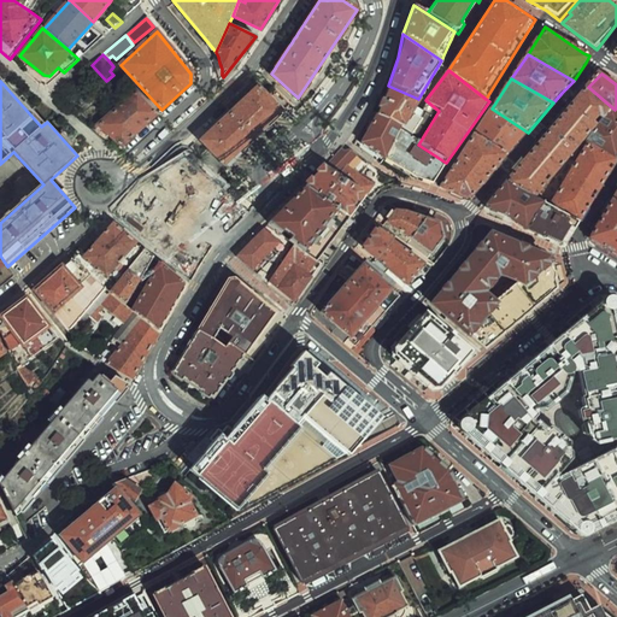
[(388,86),(374,116),(412,141),(422,122),(413,115),(418,99),(388,86)]
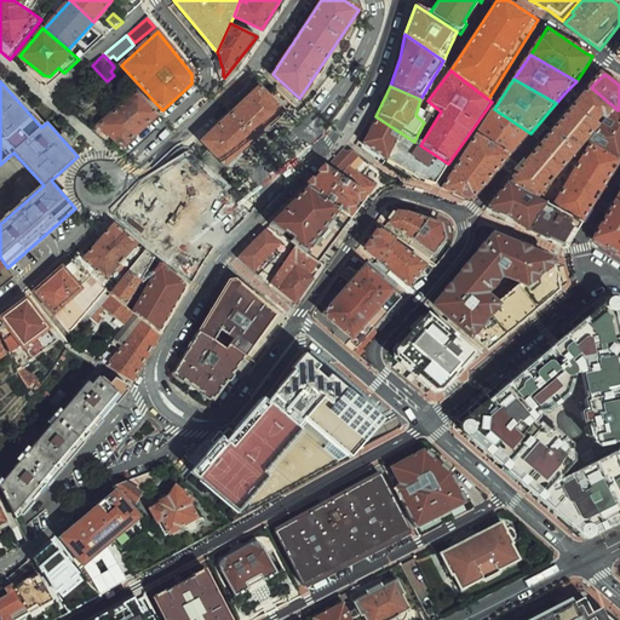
[(200,160),(218,176),(282,110),(259,87),(202,142),(210,150),(200,160)]
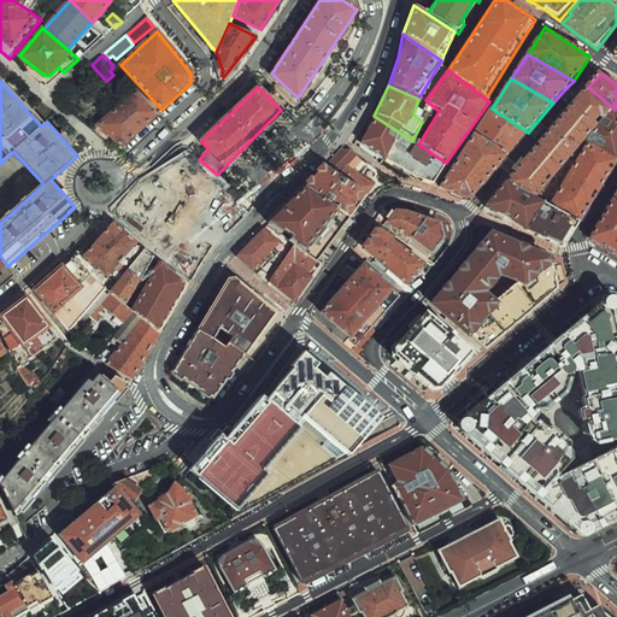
[(615,110),(588,87),(570,107),(530,157),(507,183),(538,199),(615,110)]
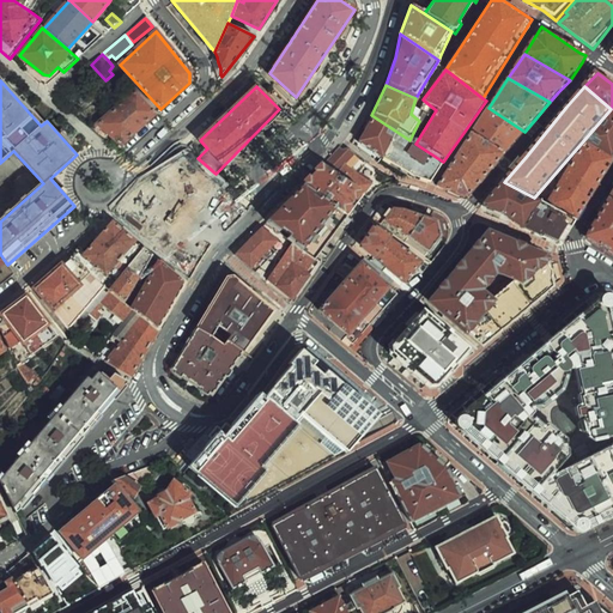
[(105,110),(87,126),(96,134),(104,126),(121,145),(156,113),(135,91),(110,115),(105,110)]
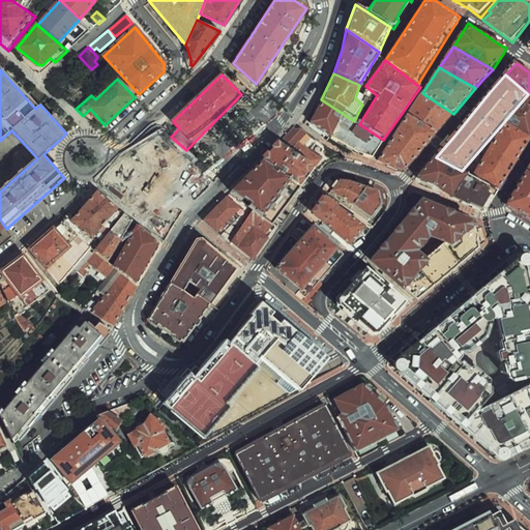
[(453,114),(422,93),(408,117),(437,137),(443,126),(447,122),(453,114)]
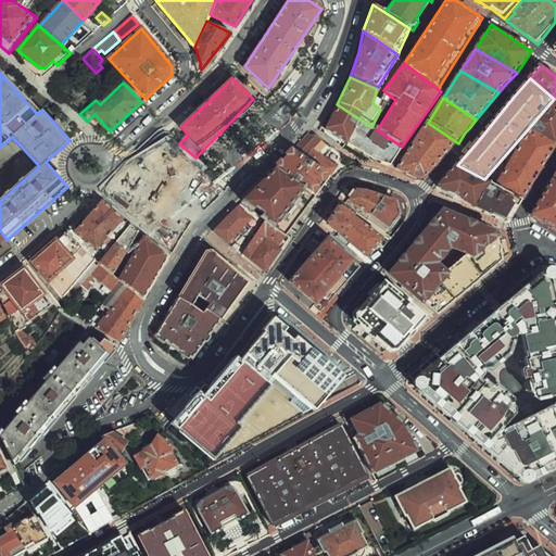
[(555,146),(555,100),(554,99),(532,129),(555,146)]
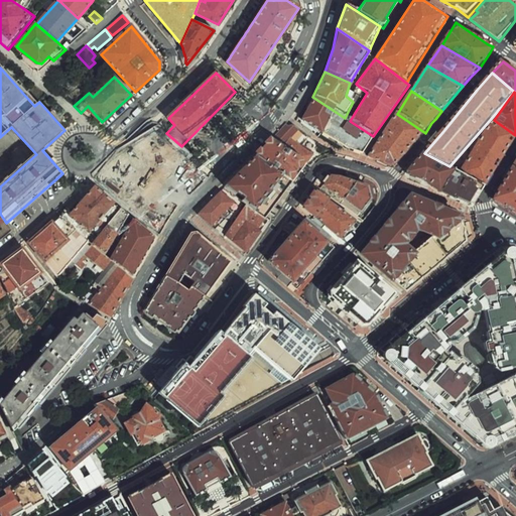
[(345,118),(312,97),(300,121),(327,139),(358,159),(373,136),(350,121),(345,118)]
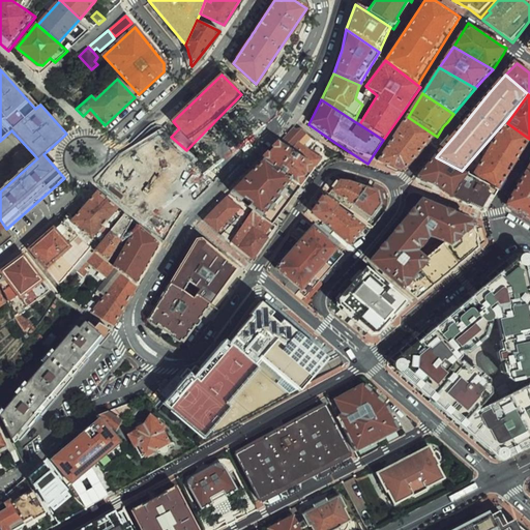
[(437,137),(408,117),(377,162),(385,169),(395,174),(402,174),(407,172),(416,160),(421,153),(428,146),(437,137)]
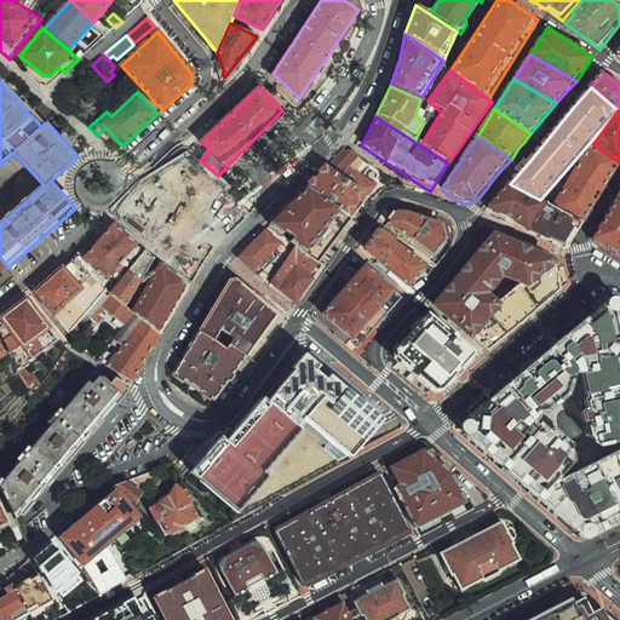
[(583,228),(619,165),(619,162),(593,144),(552,206),(567,217),(583,228)]
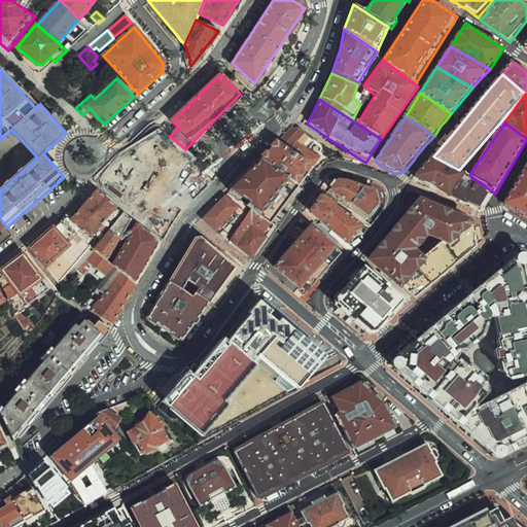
[(278,142),(313,166),(319,157),(295,141),(306,132),(300,128),(295,129),(292,127),(278,142)]
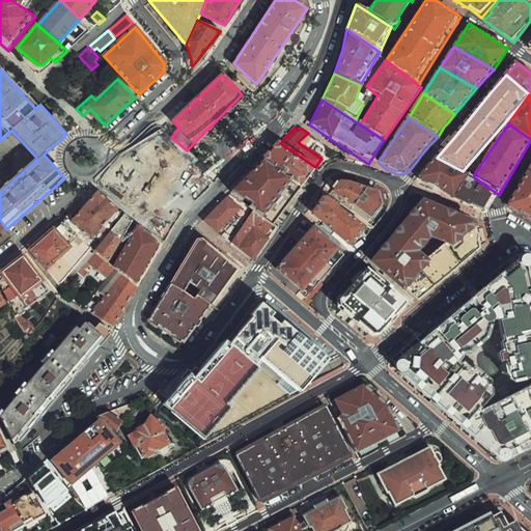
[(160,134),(102,188),(109,195),(154,233),(203,172),(160,134)]
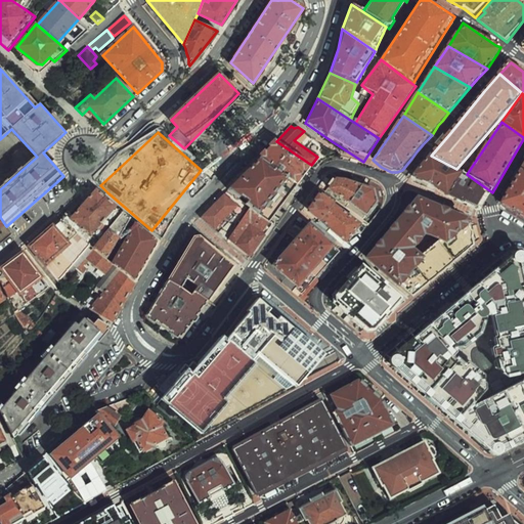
[(260,158),(296,184),(304,174),(311,165),(276,141),(260,158)]
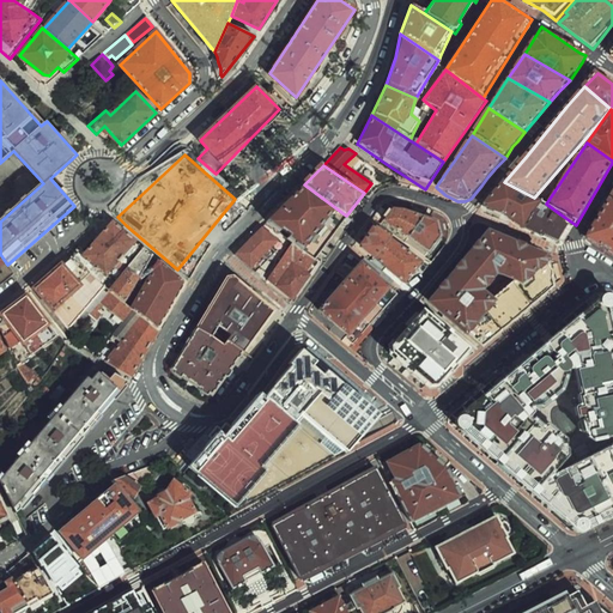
[(503,186),(486,212),(525,231),(541,201),(534,198),(504,182),(503,186)]
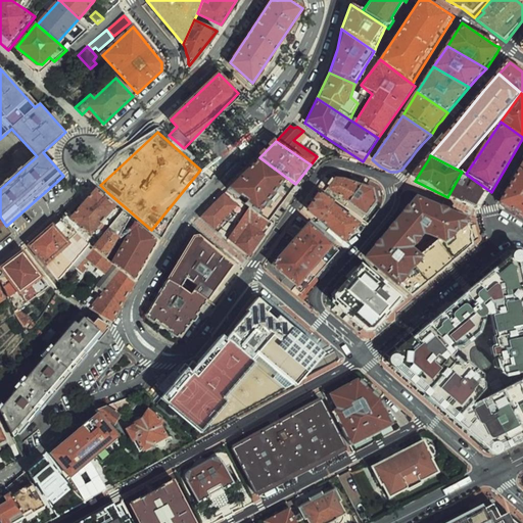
[(295,184),(259,157),(228,190),(249,206),(271,224),(295,184)]
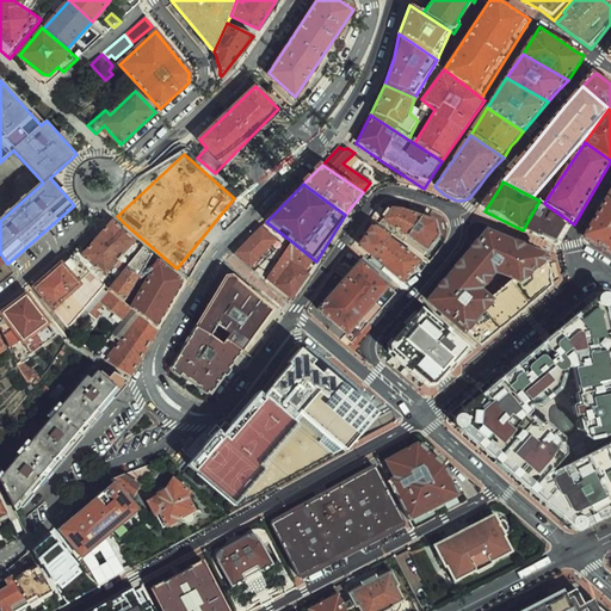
[(610,196),(584,240),(590,244),(610,257),(610,196)]
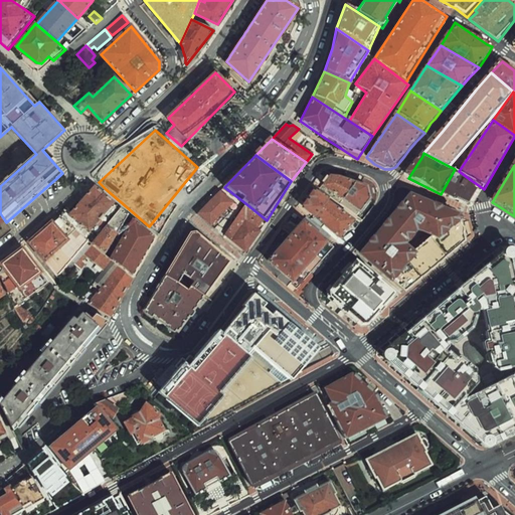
[(455,169),(441,194),(454,203),(469,213),(484,189),(471,180),(459,171),(455,169)]
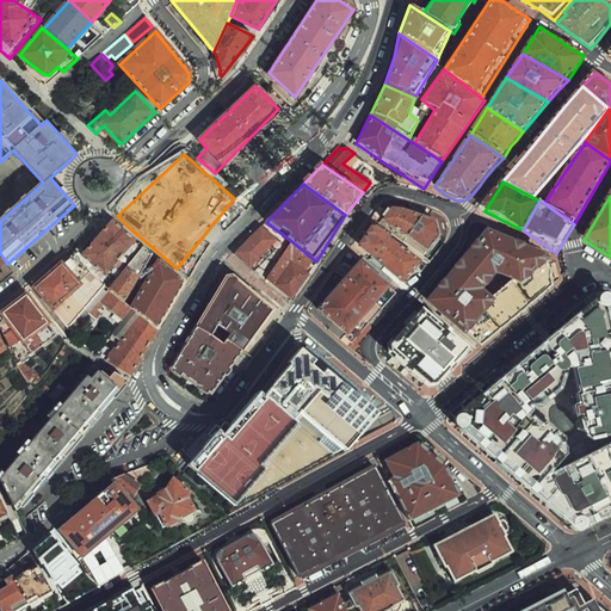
[(380,207),(375,217),(425,258),(439,236),(436,223),(395,208),(380,207)]
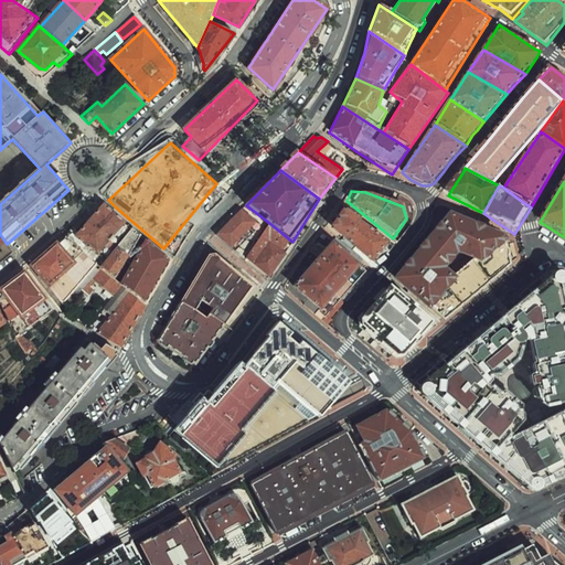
[(99,267),(131,227),(104,204),(75,231),(74,228),(65,237),(96,264),(99,267)]
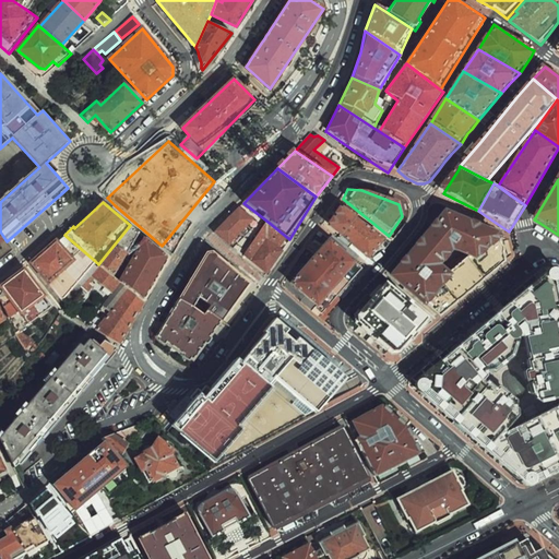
[(242,204),(214,233),(227,245),(246,226),(250,229),(259,221),(249,212),(250,210),(242,204)]
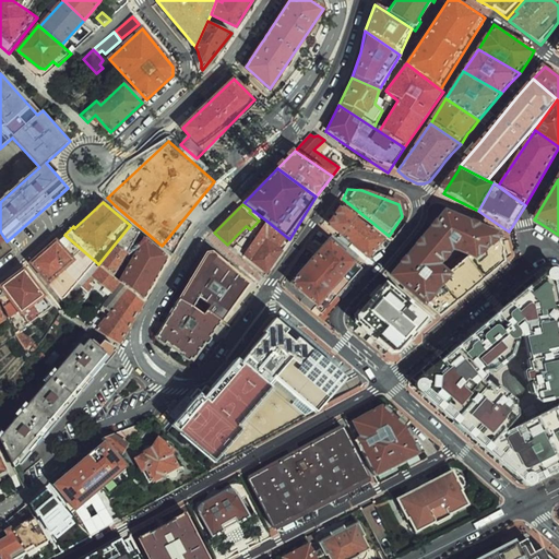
[(385,241),(339,206),(322,227),(369,263),(385,241)]
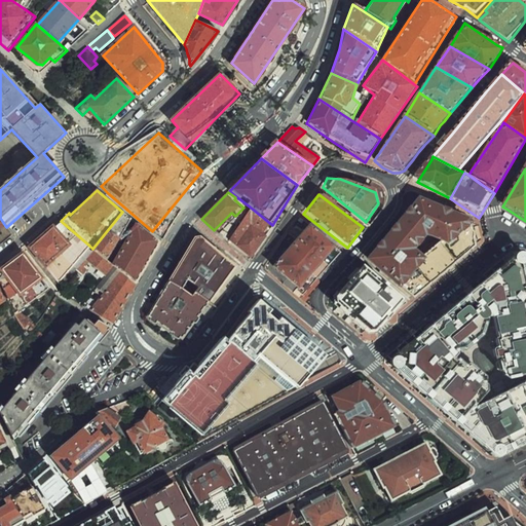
[(476,222),(419,198),(364,263),(400,294),(426,261),(418,255),(426,240),(438,245),(444,241),(452,249),(476,222)]
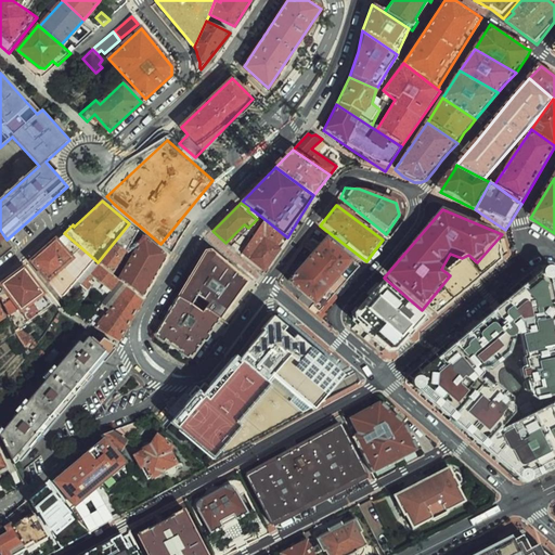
[(242,253),(262,271),(287,237),(265,219),(242,253)]
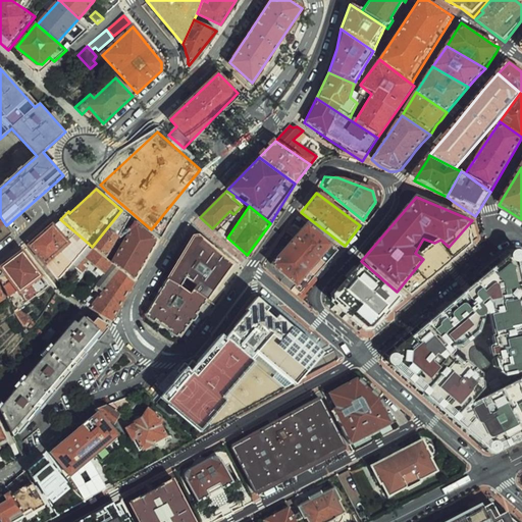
[(121,210),(92,247),(93,247),(105,258),(129,217),(121,210)]
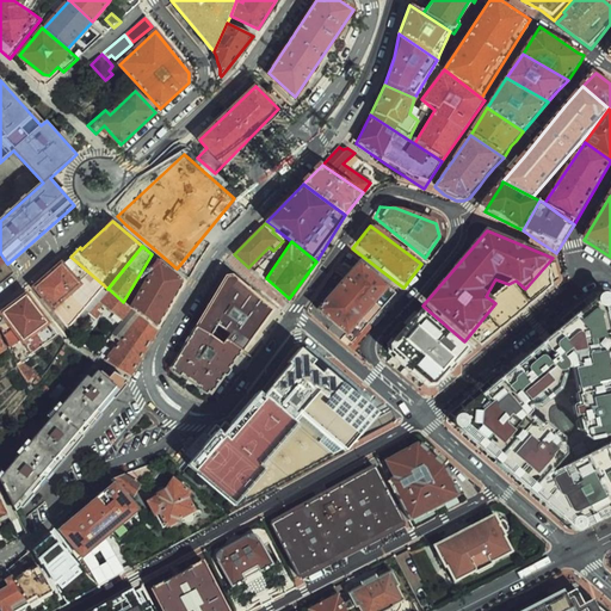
[(68,327),(104,285),(71,257),(61,265),(60,264),(35,287),(68,327)]
